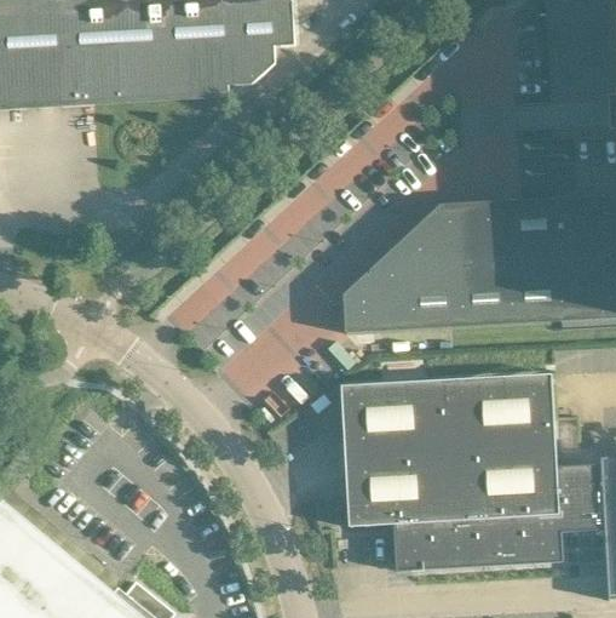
[(0,104),(217,92),(226,91),(226,84),(249,84),(272,62),(271,45),(292,44),(288,0),(0,0),(0,104)]
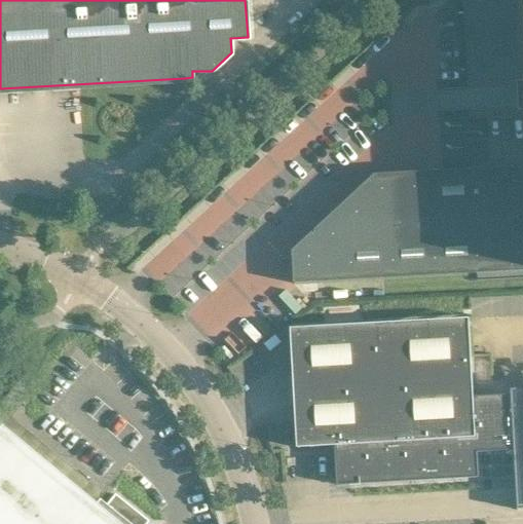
[(372,172),(289,249),(291,282),(475,271),(475,277),(522,274),(522,0),(458,0),(469,166),(372,172)]
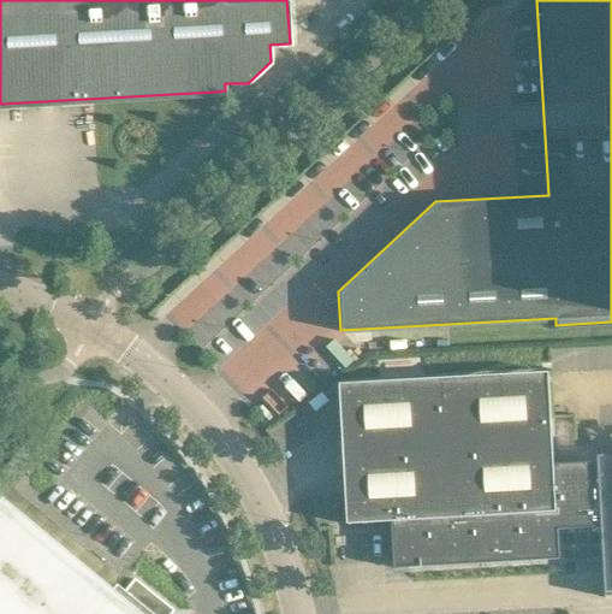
[(611,362),(611,342),(548,344),(548,366),(611,362)]
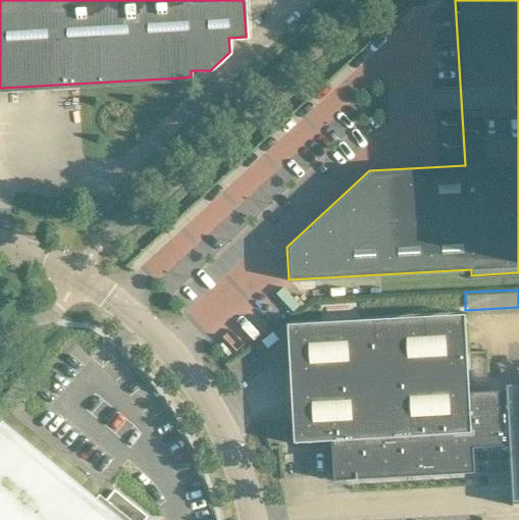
[(463,314),(306,322),(286,323),(290,388),(293,443),(330,440),(333,479),(472,472),(470,447),(467,392),(463,314)]
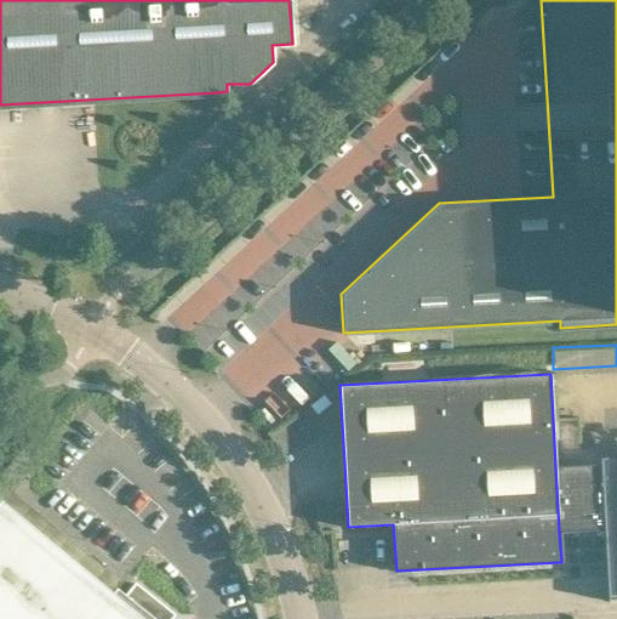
[(0,618),(165,618),(171,613),(215,558),(171,522),(186,504),(70,409),(0,493),(0,618)]
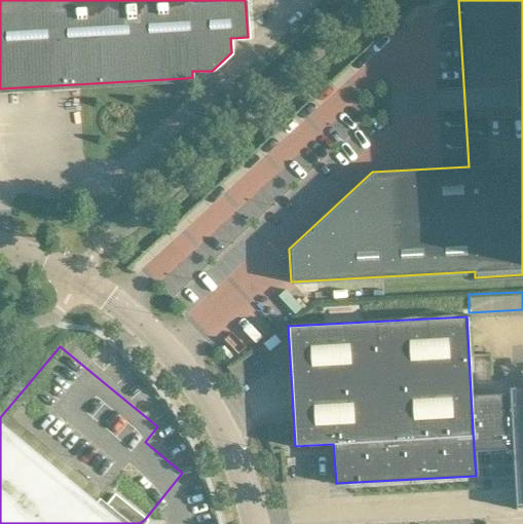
[(471,395),(474,450),(512,448),(515,508),(522,508),(522,386),(508,387),(509,393),(471,395)]
